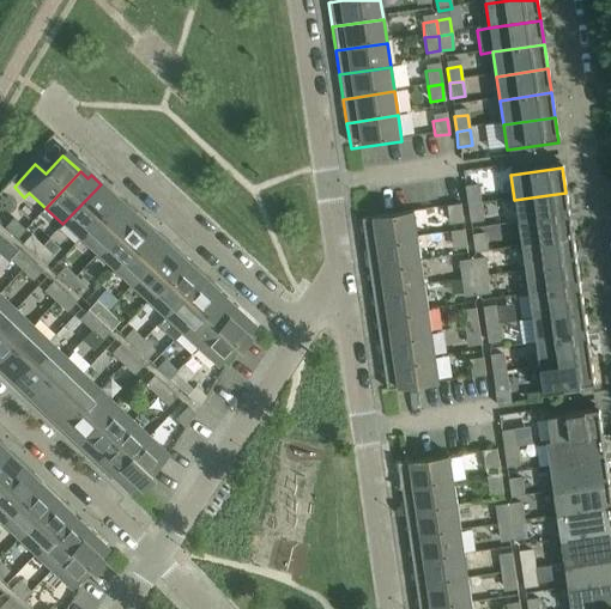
[(101,184),(62,224),(80,239),(114,202),(107,196),(110,193),(101,184)]
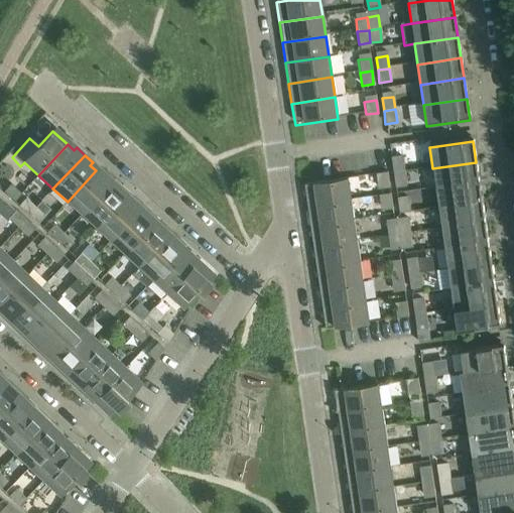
[(402,160),(391,161),(393,174),(404,172),(402,160)]
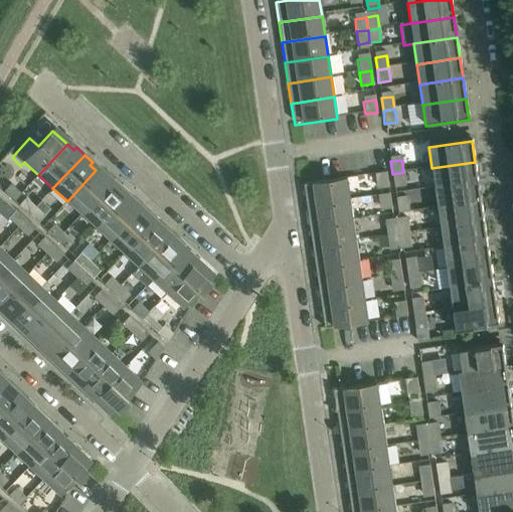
[(475,162),(432,168),(435,188),(478,182),(475,162)]
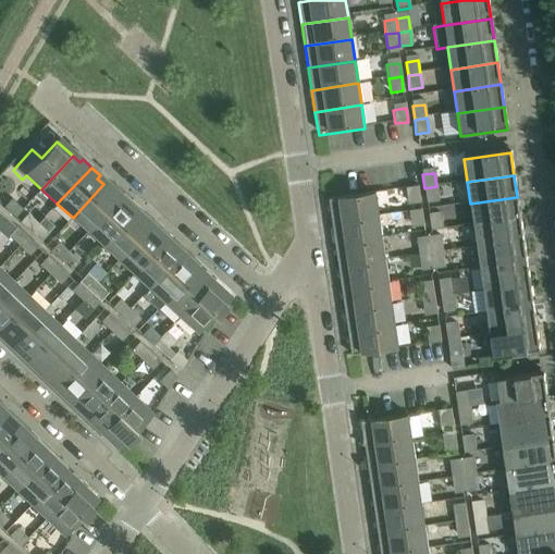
[(103,184),(73,218),(88,232),(122,196),(113,187),(110,191),(103,184)]
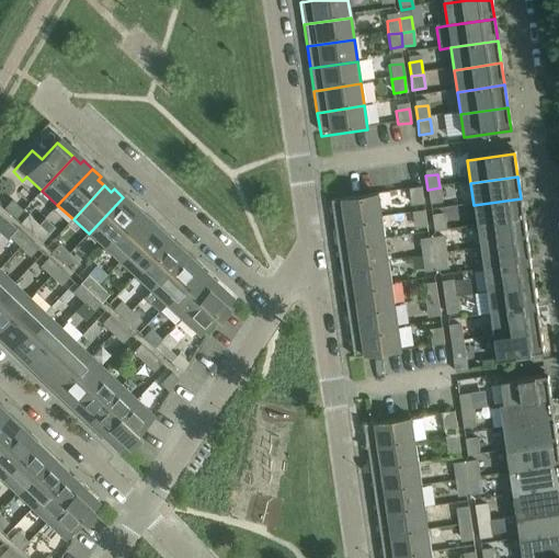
[(440,188),(428,190),(430,204),(442,202),(440,188)]
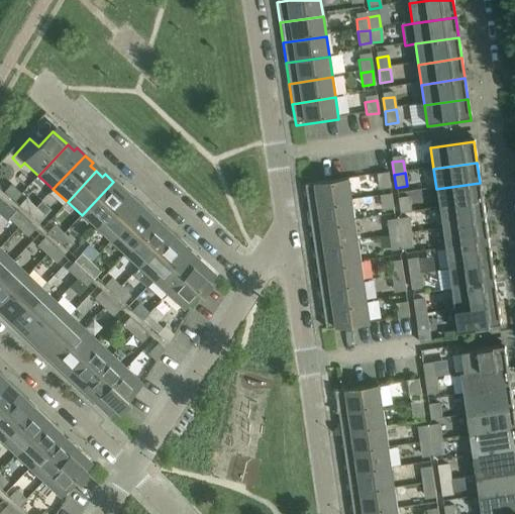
[(388,175),(376,177),(378,189),(390,187),(388,175)]
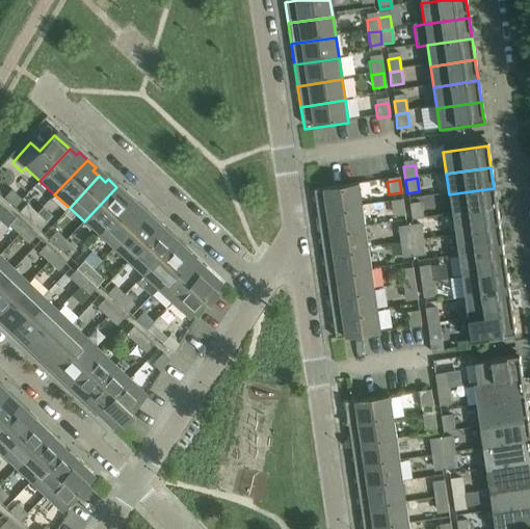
[(314,192),(317,214),(361,208),(358,186),(329,190),(314,192)]
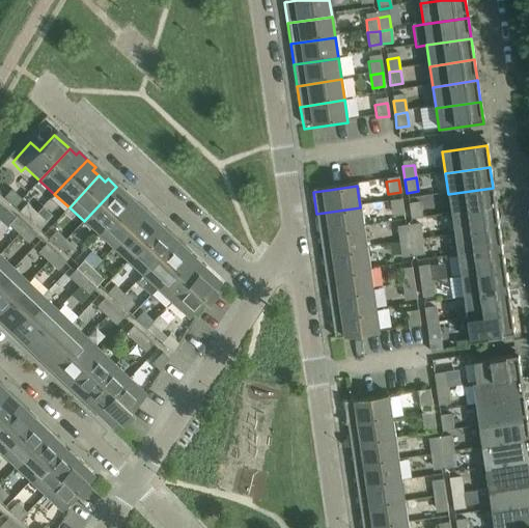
[(116,187),(84,221),(99,234),(128,203),(121,197),(124,194),(116,187)]
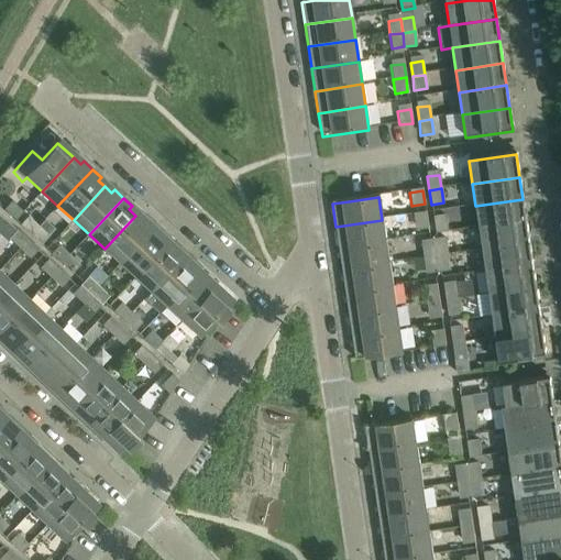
[(523,199),(475,206),(479,229),(526,221),(523,199)]
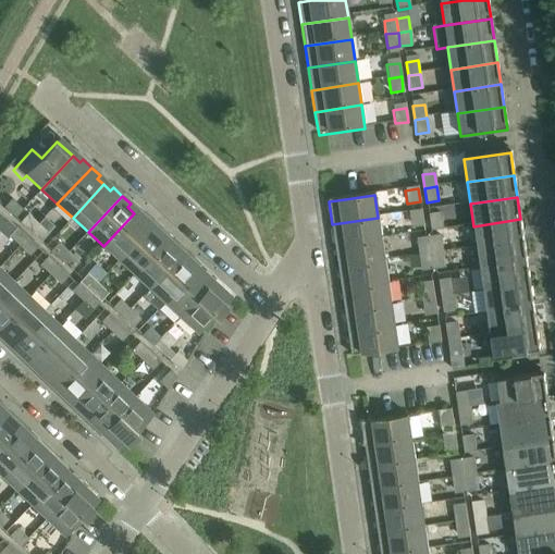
[(10,201),(2,210),(13,220),(21,212),(10,201)]
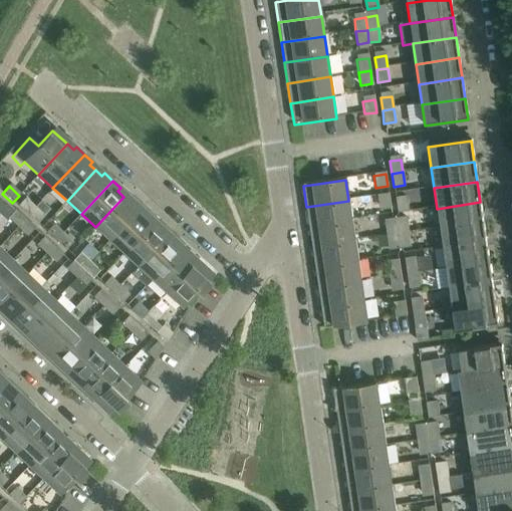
[(389,195),(377,197),(378,209),(391,208),(389,195)]
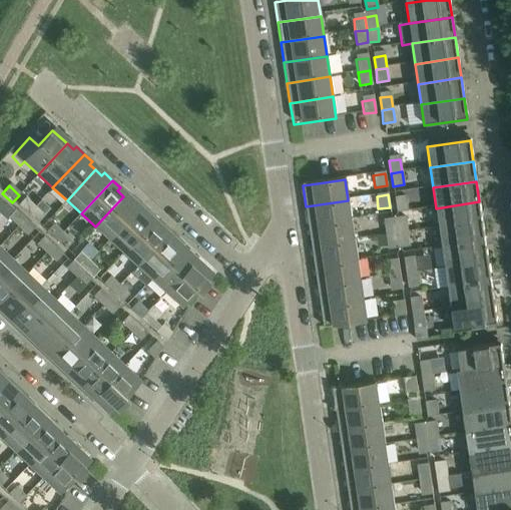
[(123,196),(95,226),(109,239),(140,206),(132,198),(129,201),(123,196)]
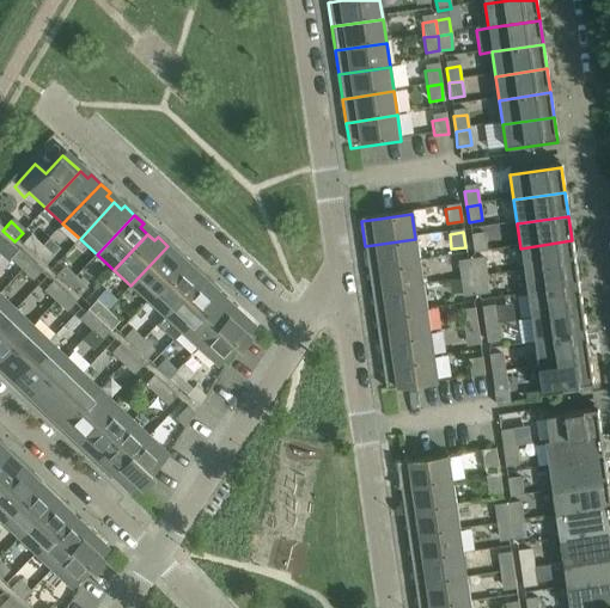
[(20,247),(31,257),(40,249),(29,238),(20,247)]
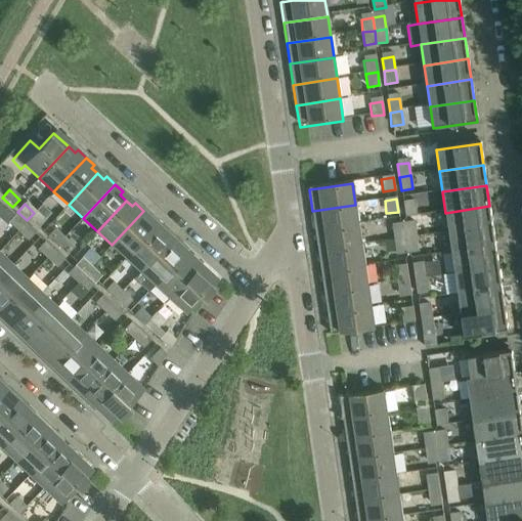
[(415,204),(403,206),(405,219),(417,217),(415,204)]
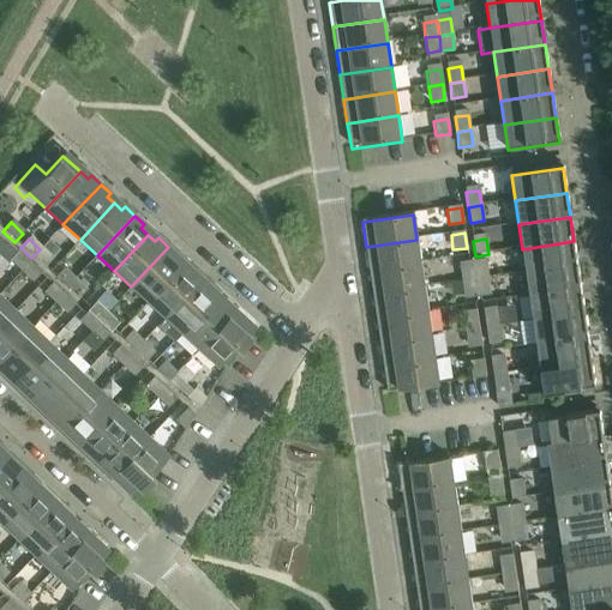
[(417,240),(366,247),(370,271),(420,264),(417,240)]
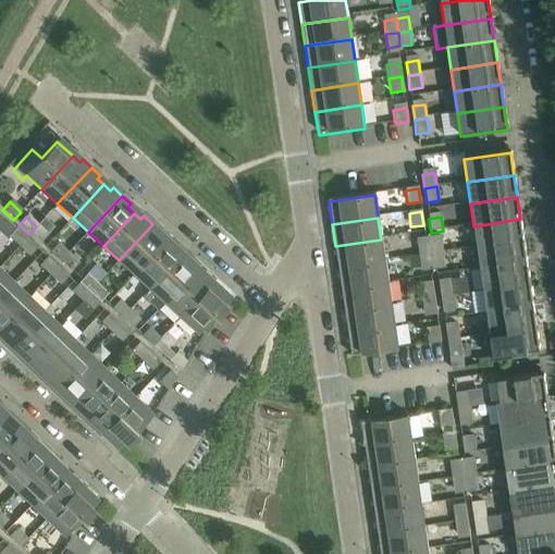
[(520,219),(473,226),(477,248),(523,242),(520,219)]
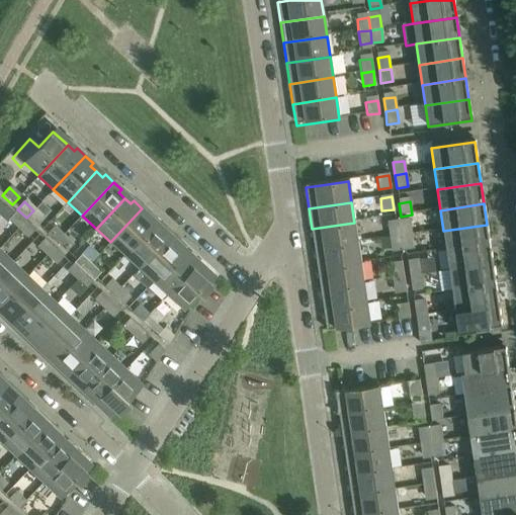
[(142,208),(110,242),(124,256),(154,225),(147,219),(150,216),(142,208)]
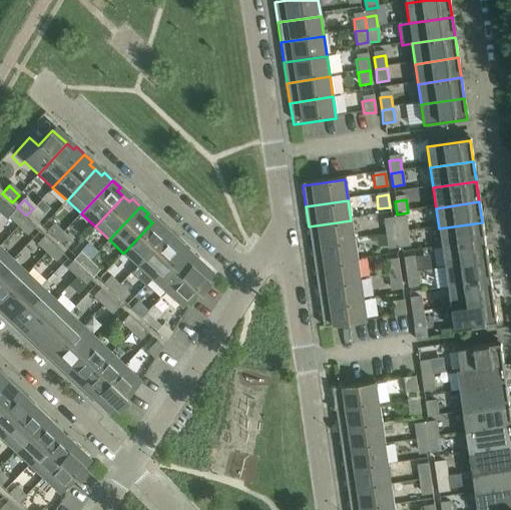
[(33,208),(26,215),(36,224),(43,217),(33,208)]
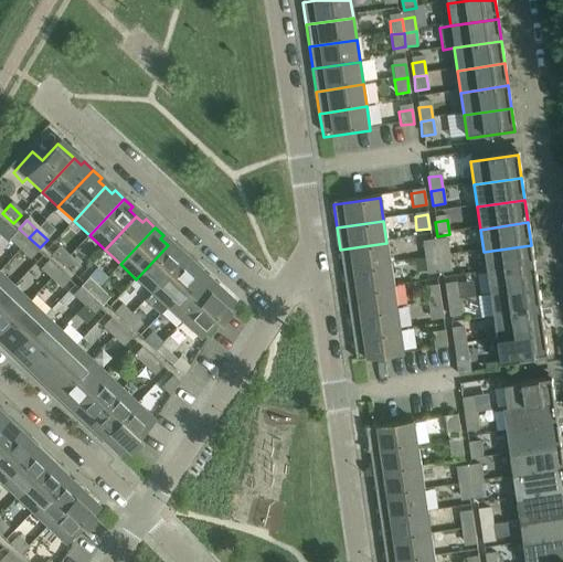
[(7,243),(18,252),(25,244),(14,234),(7,243)]
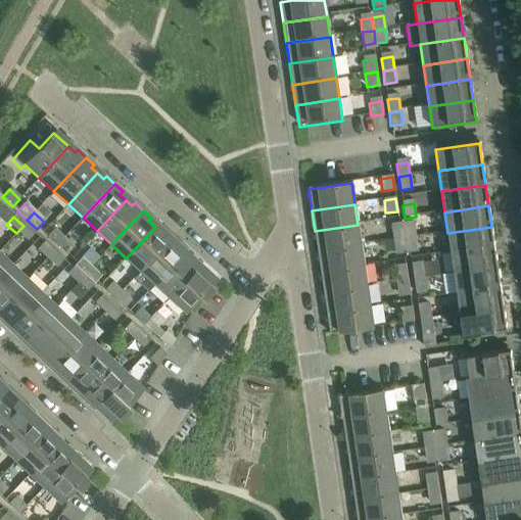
[(358,225),(315,231),(318,252),(361,245),(358,225)]
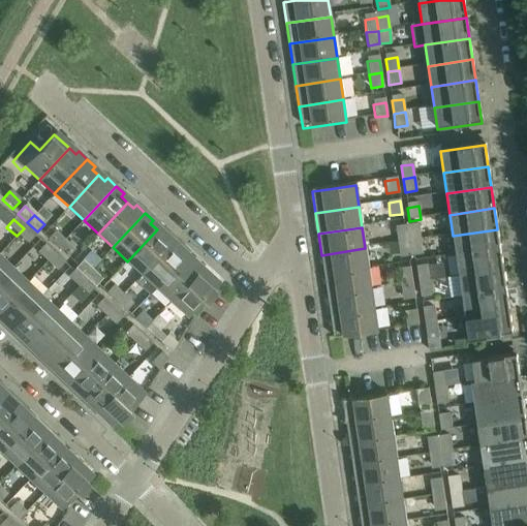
[(419,227),(407,228),(409,242),(421,240),(419,227)]
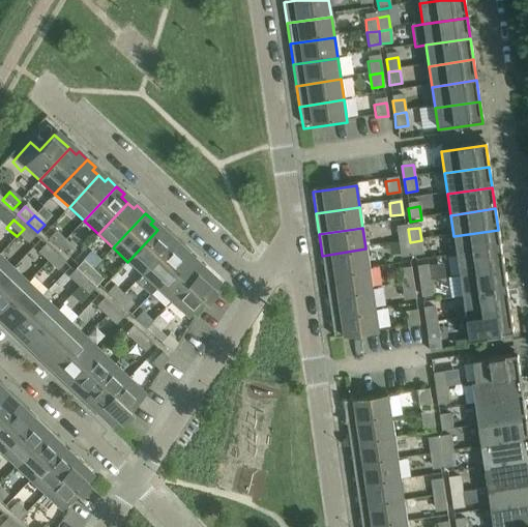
[(24,229),(17,236),(26,245),(33,238),(24,229)]
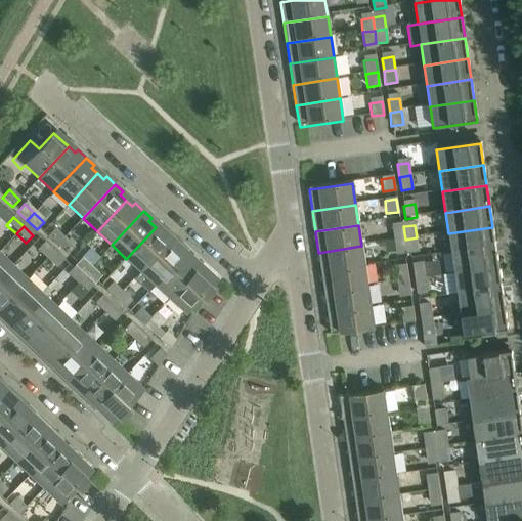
[(392,228),(394,242),(405,240),(403,226),(392,228)]
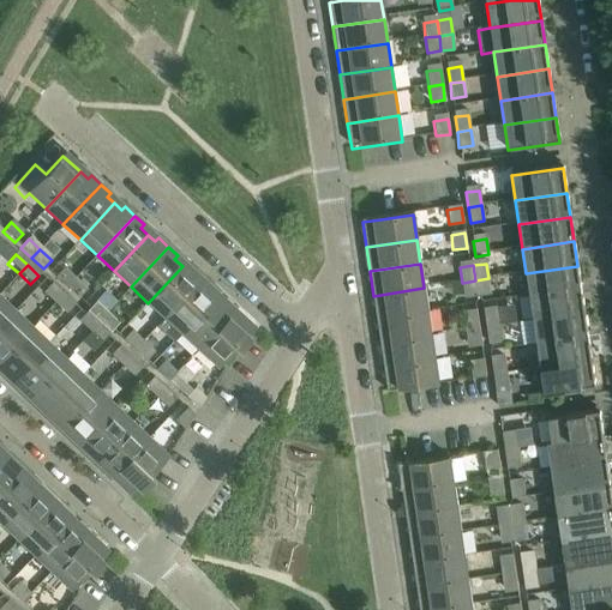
[(183,266),(148,303),(165,319),(202,278),(192,270),(190,272),(183,266)]
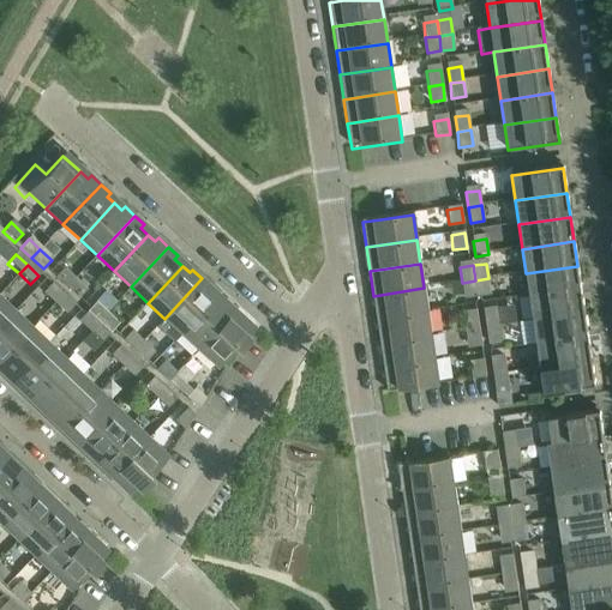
[(577,266),(526,273),(529,297),(581,290),(577,266)]
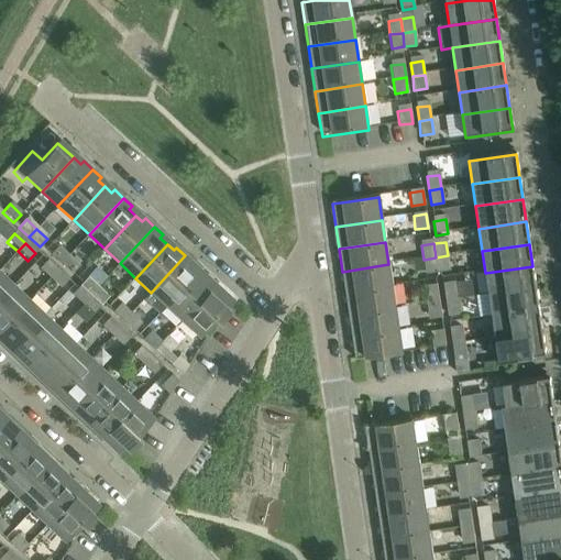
[(50,256),(59,266),(67,257),(57,248),(50,256)]
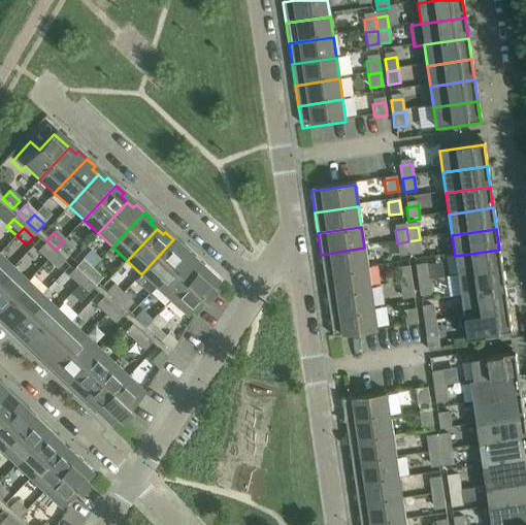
[(173,239),(141,274),(156,288),(186,256),(179,250),(182,248),(173,239)]
